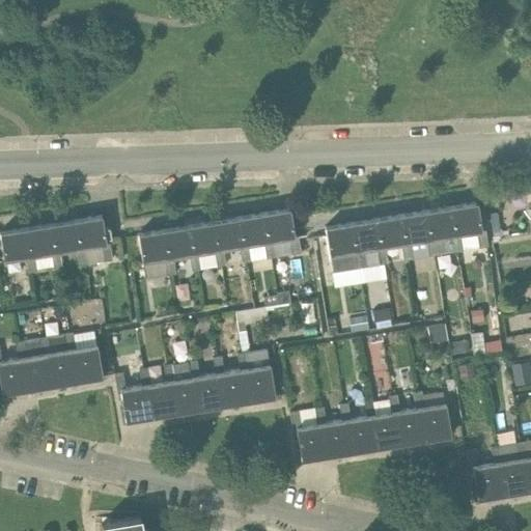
[(499,228),(493,192),(524,191),(525,201),(530,200),(530,199),(530,185),(485,186),(493,236),(500,235),(510,233),(509,227),(499,228)]
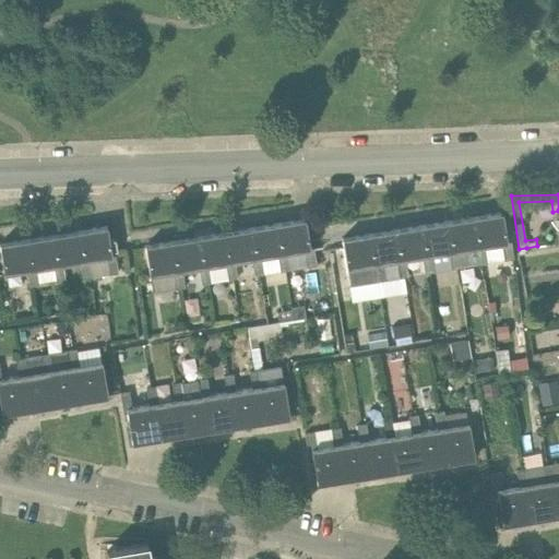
[(484,264),(513,259),(510,242),(506,242),(501,213),(472,218),(477,248),(480,247),(484,264)]
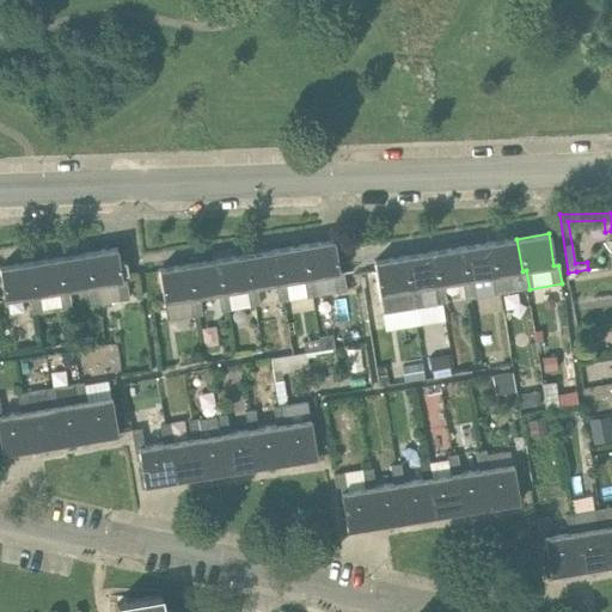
[(526,270),(522,271),(516,239),(490,243),(495,275),(500,275),(503,294),(530,289),(526,270)]
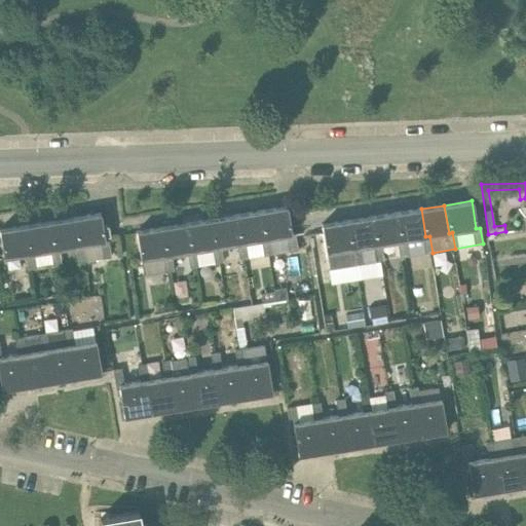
[(272,255),(298,251),(295,234),(291,234),(287,207),(261,211),(266,238),(270,238),(272,255)]
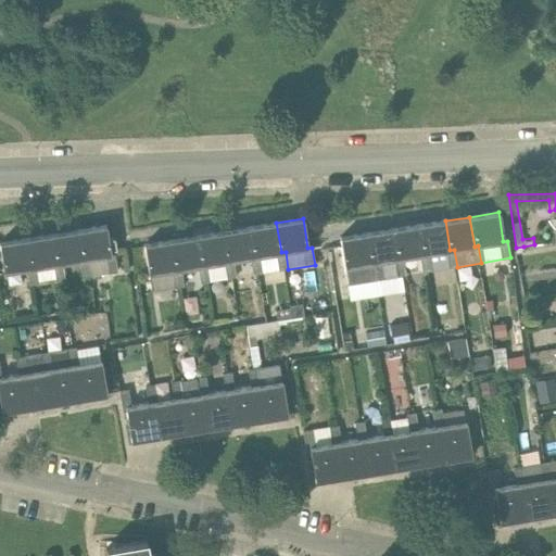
[(454,250),(450,250),(445,220),(417,226),(422,255),(426,254),(429,272),(457,267),(454,250)]
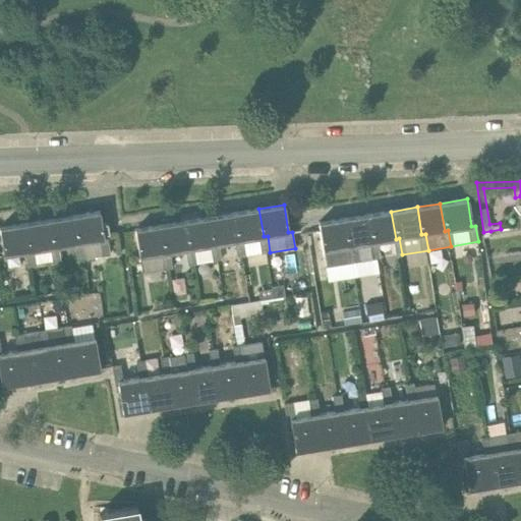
[(268,236),(264,236),(258,209),(234,213),(239,241),(242,240),(245,256),(270,252),(268,236)]
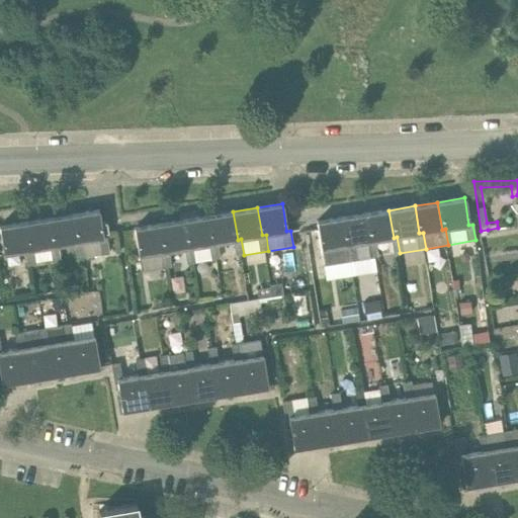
[(85,257),(109,253),(106,238),(103,238),(98,210),(74,214),(78,242),(83,241),(85,257)]
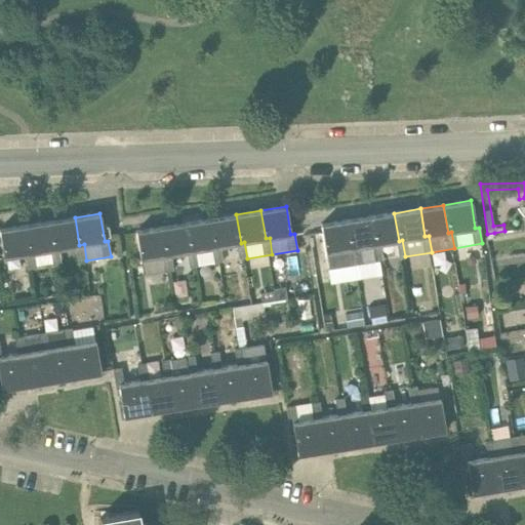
[(402,240),(399,241),(394,213),(369,216),(374,244),(378,244),(380,260),(405,256),(402,240)]
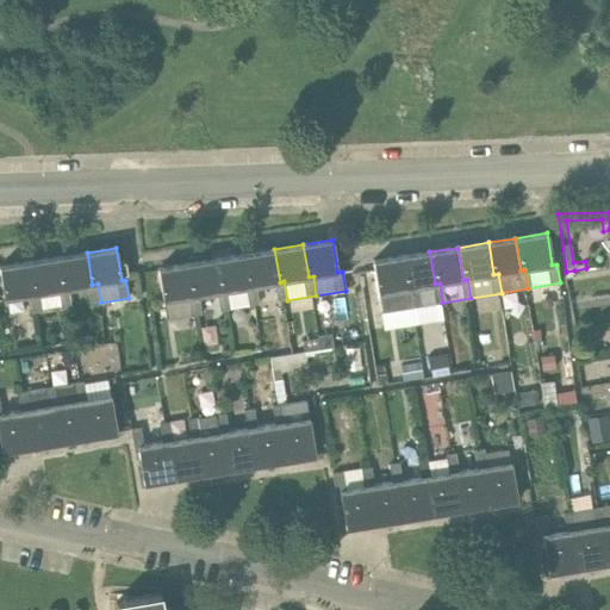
[(284,281),(280,282),(274,249),(246,255),(250,287),(255,286),(259,305),(287,300),(284,281)]
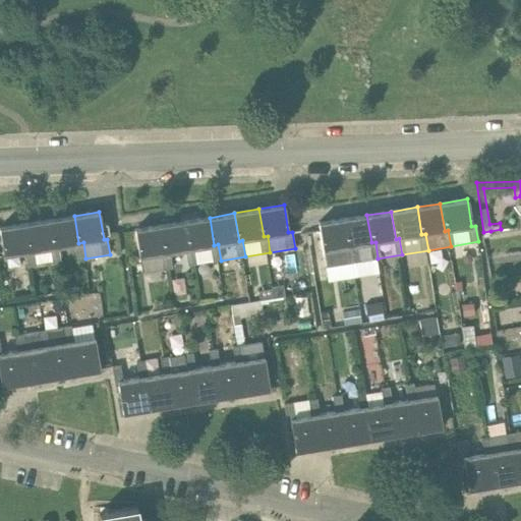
[(375,242),(371,242),(366,215),(344,219),(348,246),(352,246),(354,263),(378,258),(375,242)]
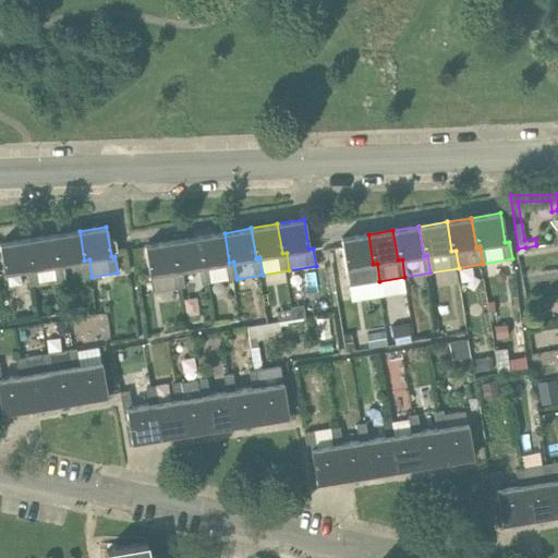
[(58,265),(62,265),(80,262),(84,261),(80,231),(52,235),(58,265)]
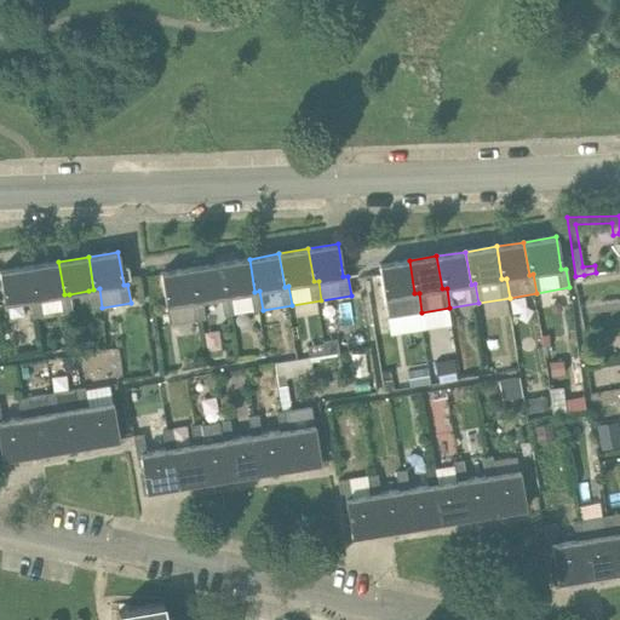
[(259,291),(254,292),(250,259),(219,264),(225,297),(230,296),(233,315),(263,310),(259,291)]
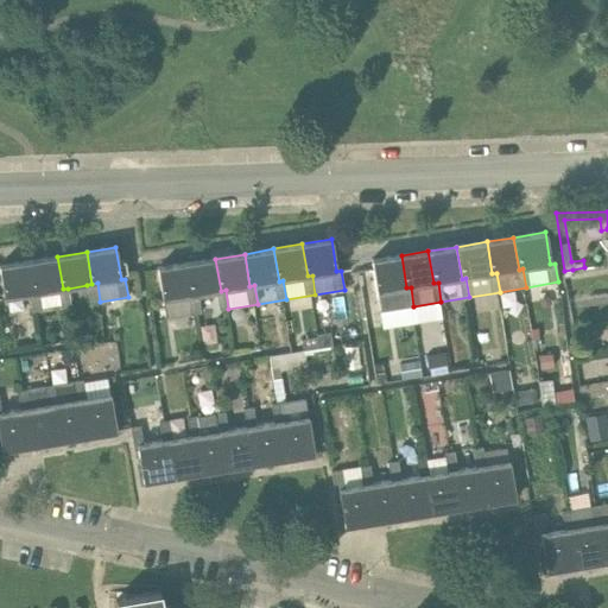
[(378,292),(401,289),(406,287),(401,255),(372,260),(378,292)]
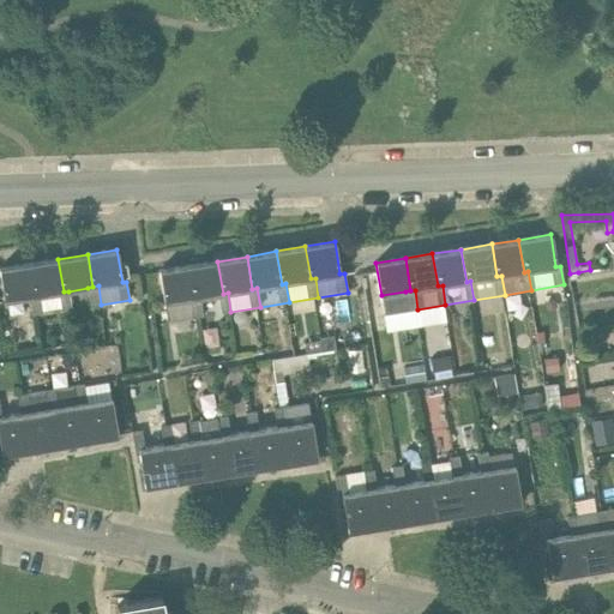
[(68,292),(64,292),(58,259),(29,264),(34,296),(40,296),(42,311),(61,308),(61,312),(72,311),(68,292)]
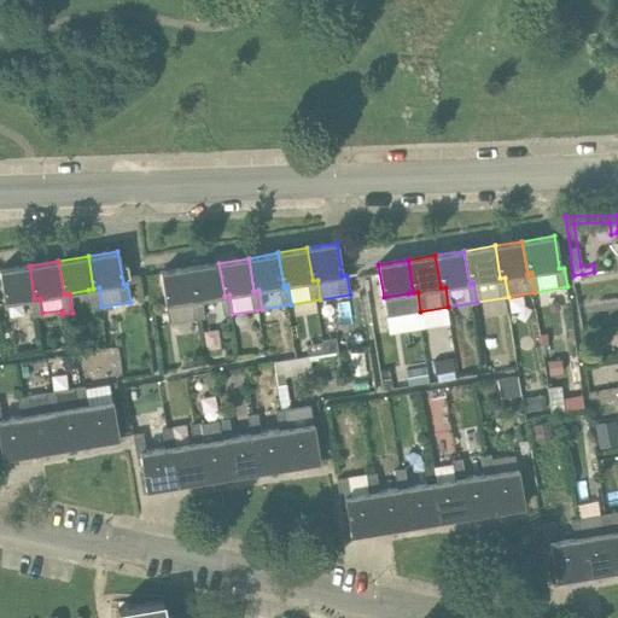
[(229,295),(225,296),(219,263),(190,268),(196,301),(200,299),(203,319),(232,314),(229,295)]
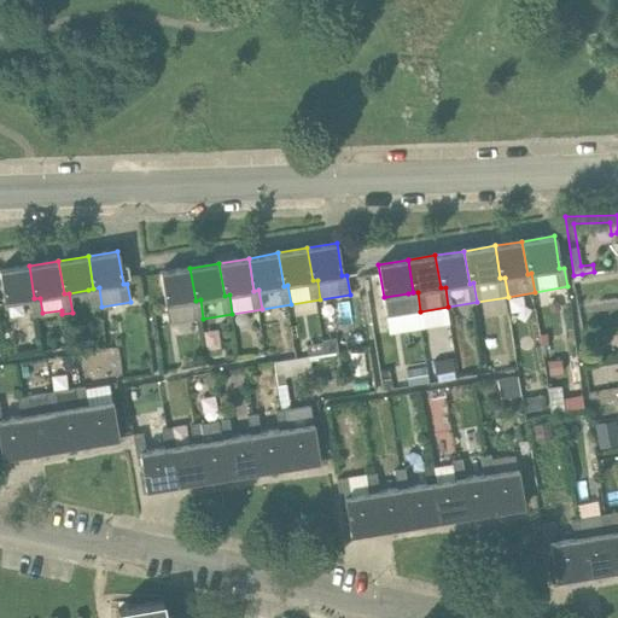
[(0,274),(5,304),(29,299),(34,298),(29,266),(0,270),(0,274)]
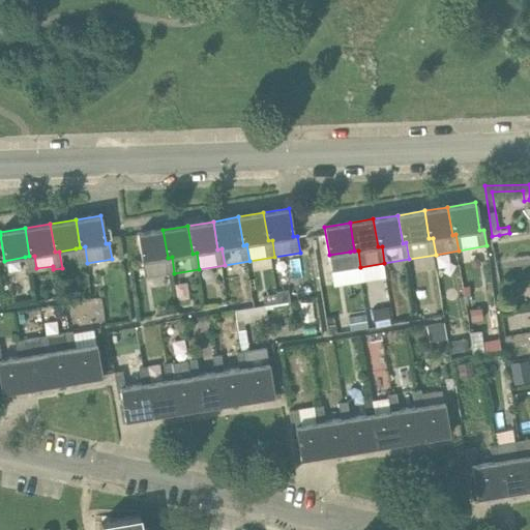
[(172,257),(168,258),(163,230),(138,234),(145,277),(174,273),(172,257)]
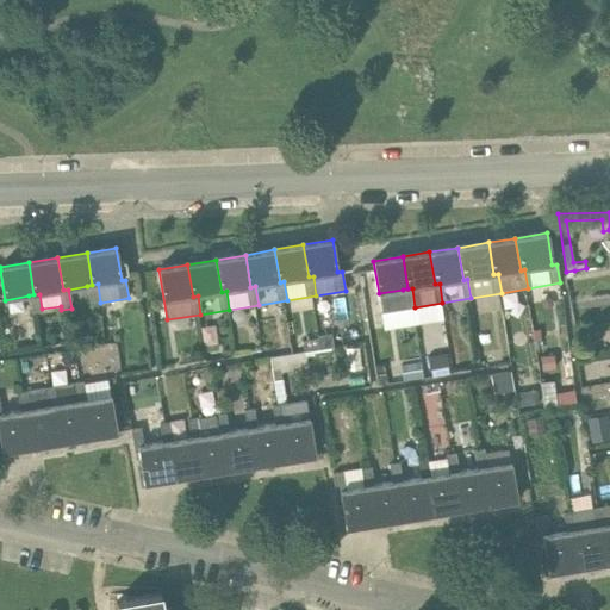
[(91,305),(100,303),(98,284),(92,285),(87,286),(91,305)]
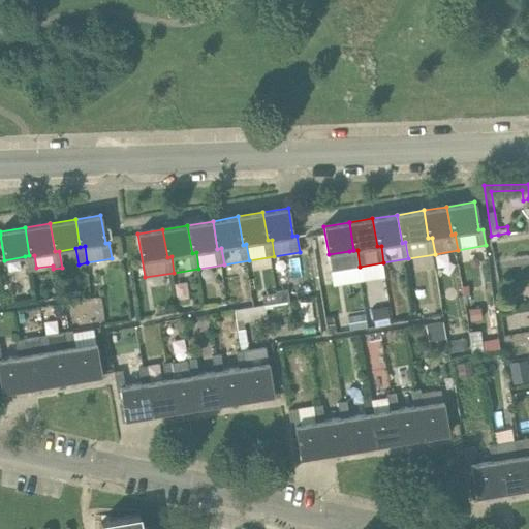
[(29,255),(25,256),(28,273),(37,271),(36,268),(34,255),(29,255)]
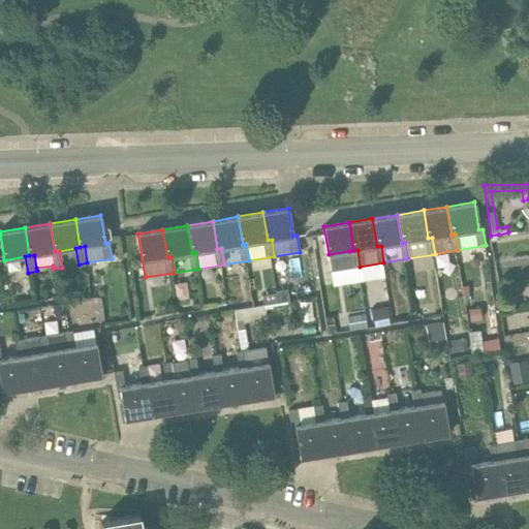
[(289,300),(287,289),(275,291),(275,293),(277,302),(280,301),(289,300)]
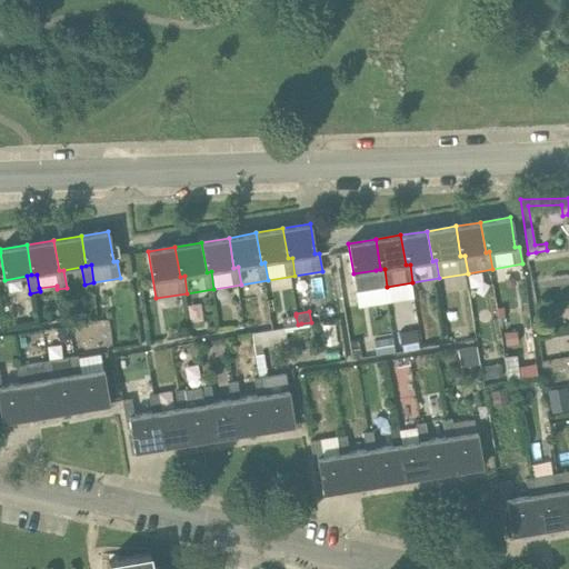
[(298,325),(296,316),(282,318),(285,328),(298,326),(298,325)]
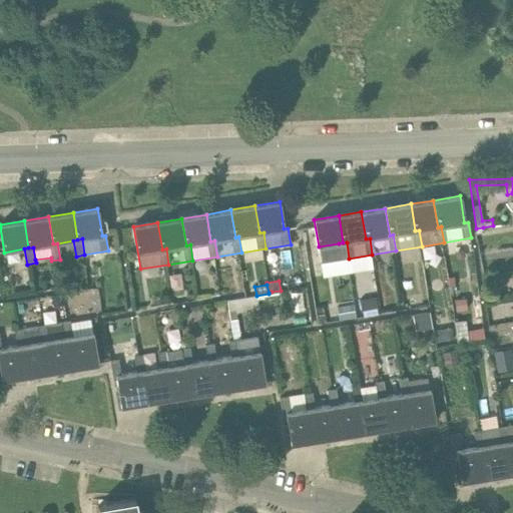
[(305,311),(302,292),(291,294),(291,291),(284,292),(286,309),(293,309),(293,312),(305,311)]
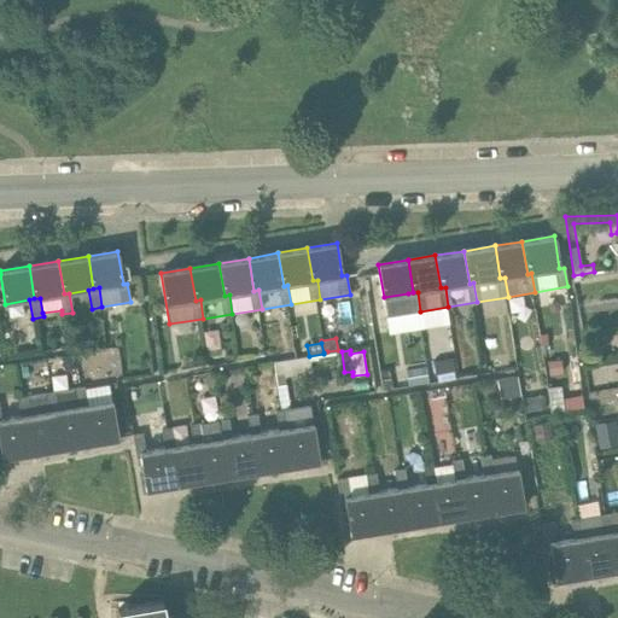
[(75,368),(73,355),(62,356),(64,369),(75,368)]
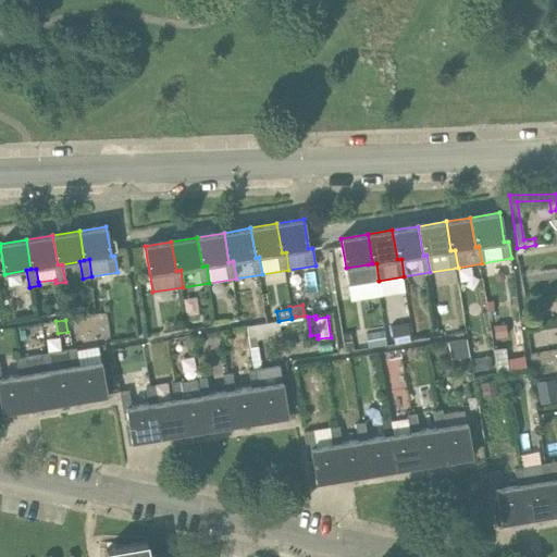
[(246,326),(248,335),(256,334),(257,339),(280,336),(276,322),(246,326)]
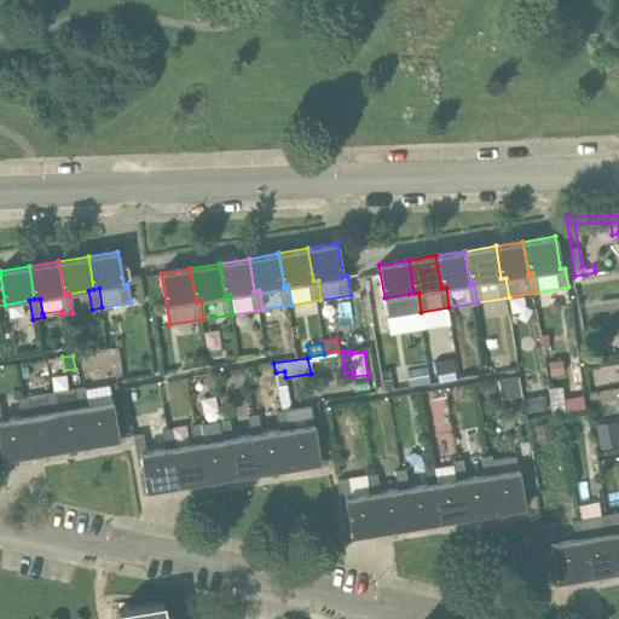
[(455,372),(455,374),(456,374),(453,358),(434,362),(437,377),(438,377),(438,376),(455,372)]
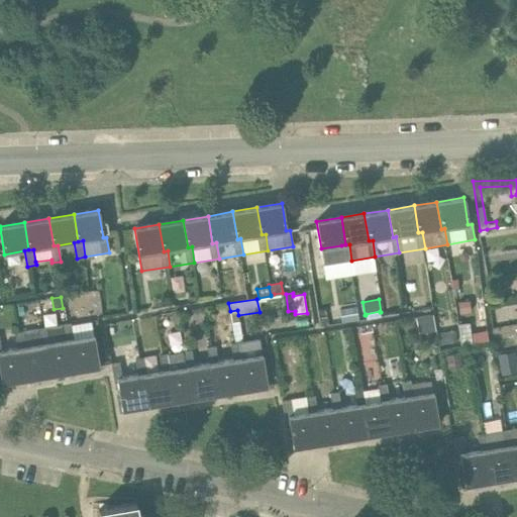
[(339,310),(341,322),(358,320),(355,307),(339,310)]
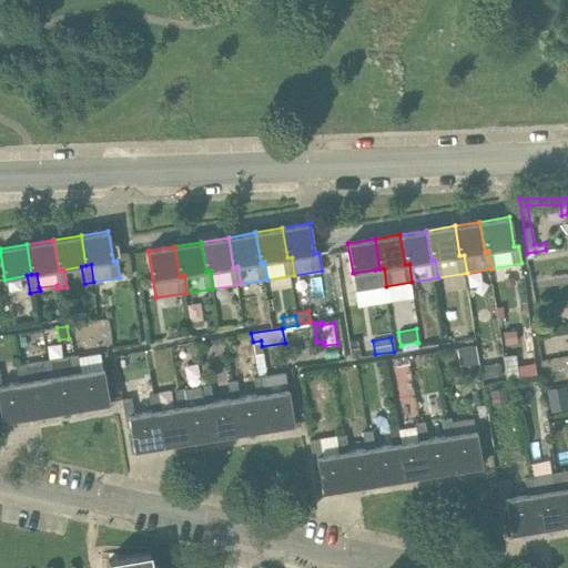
[(194,356),(200,347),(193,343),(186,351),(194,356)]
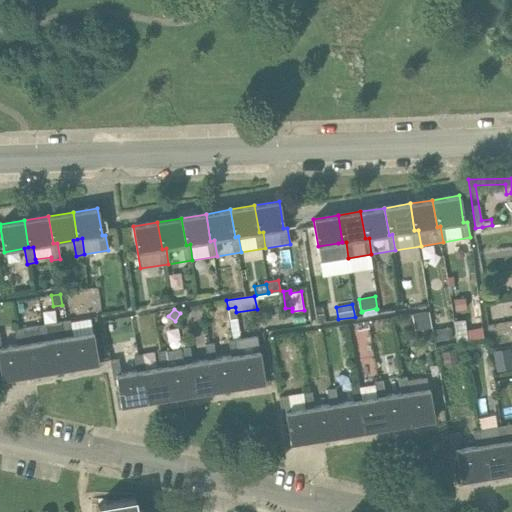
[(431,327),(428,311),(410,314),(413,331),(431,327)]
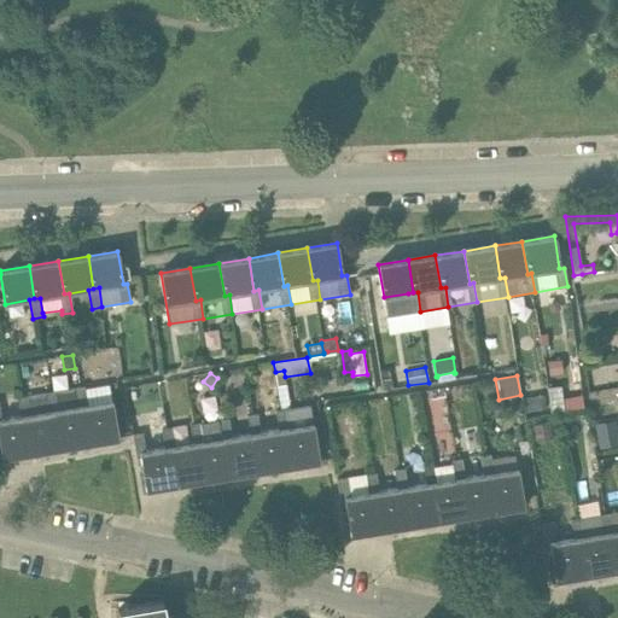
[(551,413),(564,412),(563,398),(560,386),(547,388),(551,413)]
